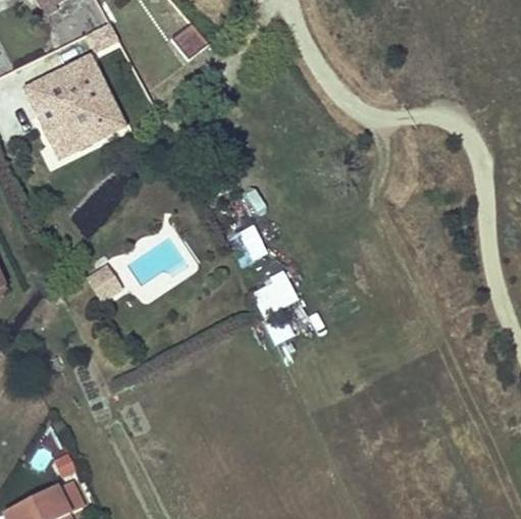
[(35,0),(39,8),(52,0),(35,0)]
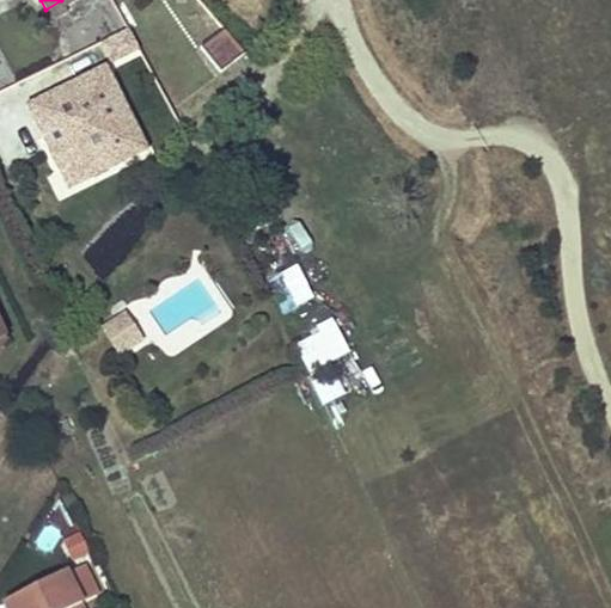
[(61,0),(46,10),(49,17),(65,7),(61,0)]
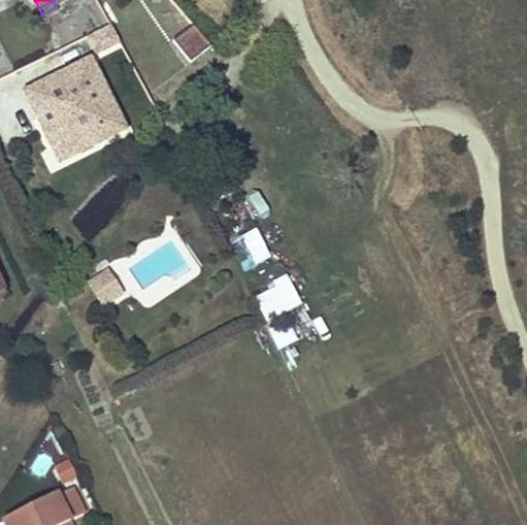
[(190,24),(180,31),(196,52),(205,43),(190,24)]
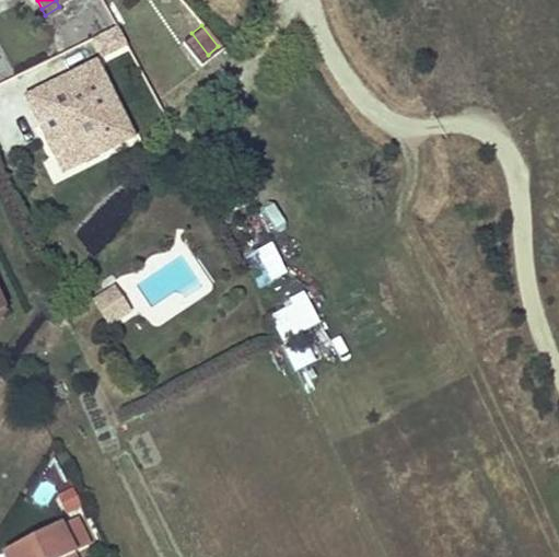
[(129,122),(97,59),(25,95),(41,125),(60,115),(66,127),(46,137),(56,155),(66,150),(76,169),(116,148),(115,147),(108,132),(129,122)]
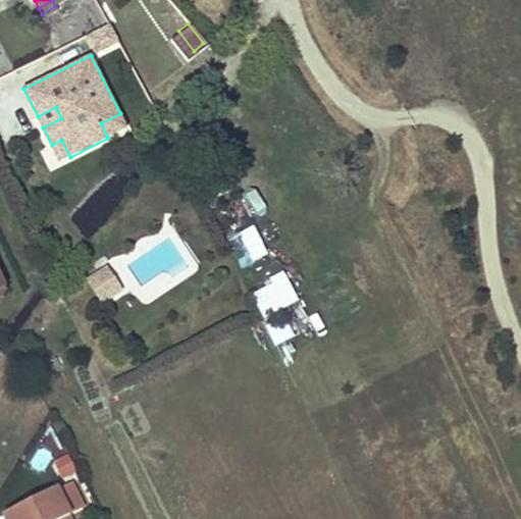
[(61,118),(56,107),(38,116),(43,127),(61,118)]
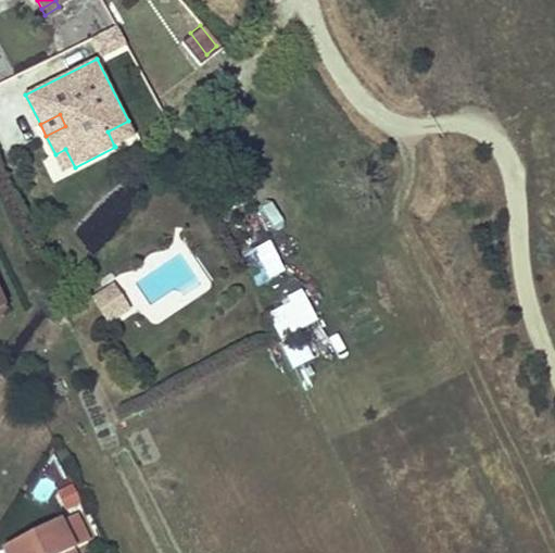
[(114,146),(115,147),(136,137),(128,121),(108,132),(114,146)]
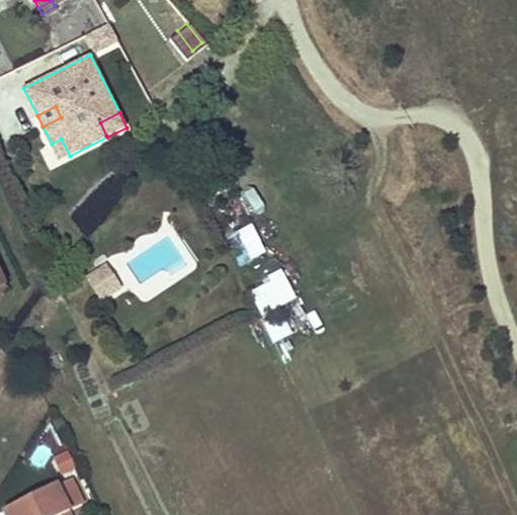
[(70,156),(61,139),(52,144),(60,161),(70,156)]
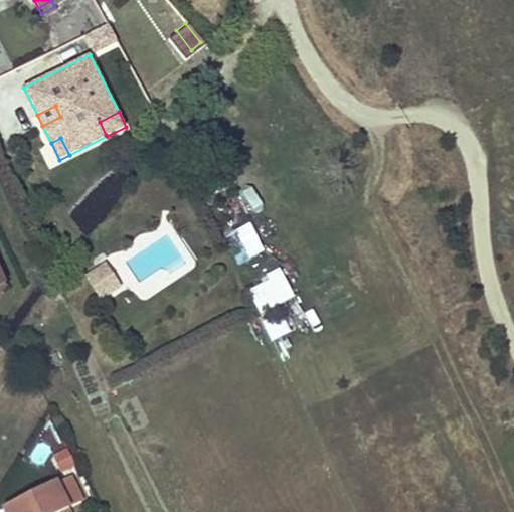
[(234,228),(247,258),(264,250),(250,220),(234,228)]
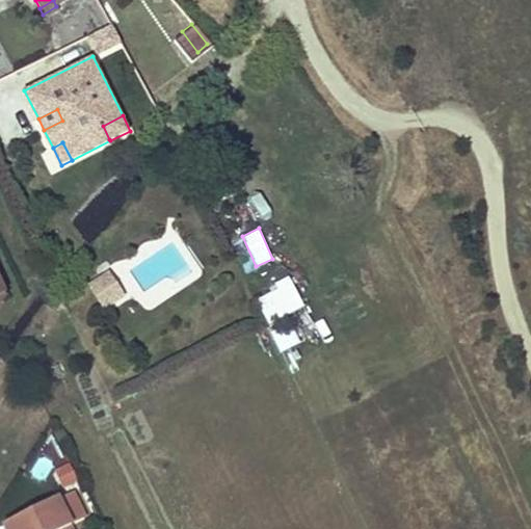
[(88,284),(106,307),(123,294),(106,271),(88,284)]
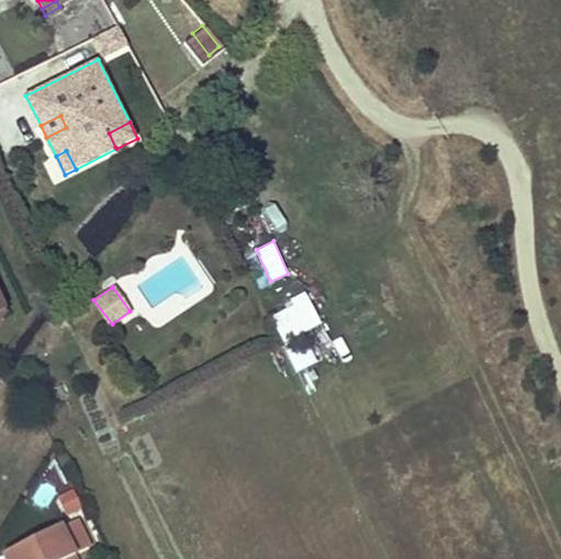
[(272,310),(290,339),(322,320),(304,291),(272,310)]
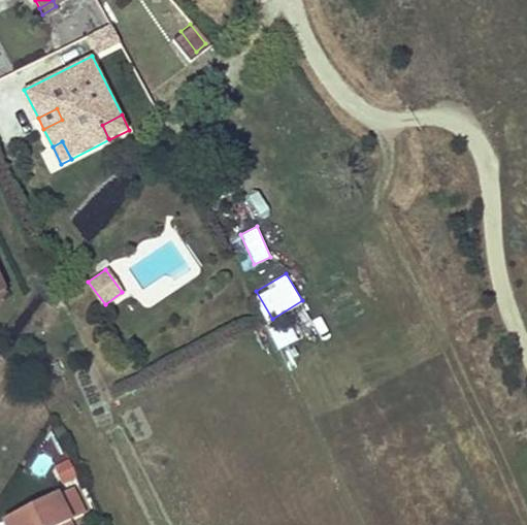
[(76,476),(69,459),(58,463),(65,481),(76,476)]
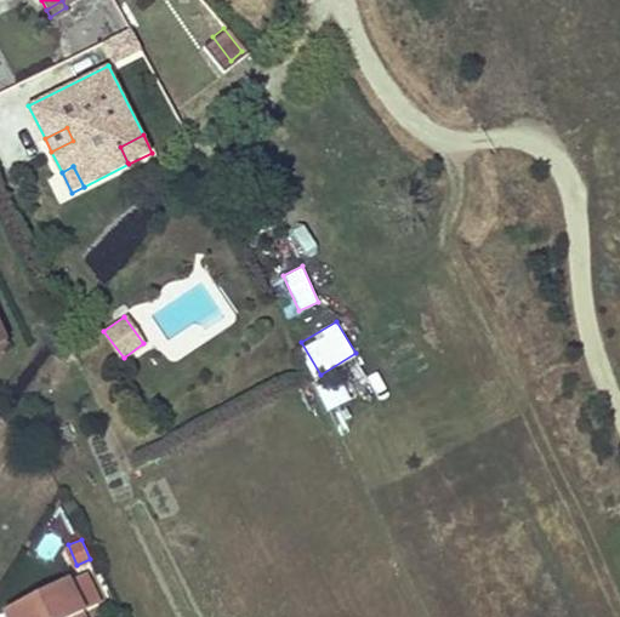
[(100,605),(84,572),(52,588),(66,616),(74,616),(78,616),(100,605)]
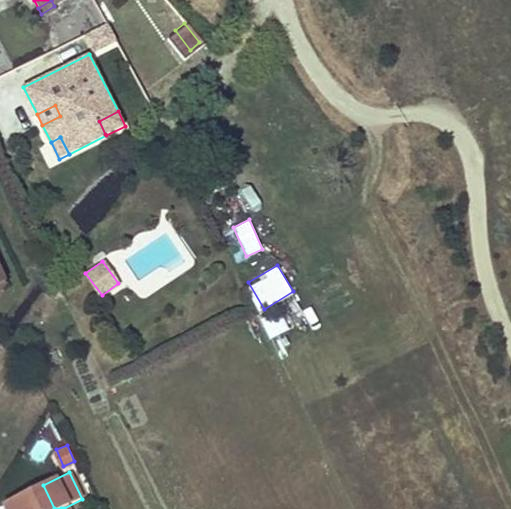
[(54,508),(43,485),(0,506),(0,508),(54,508)]
